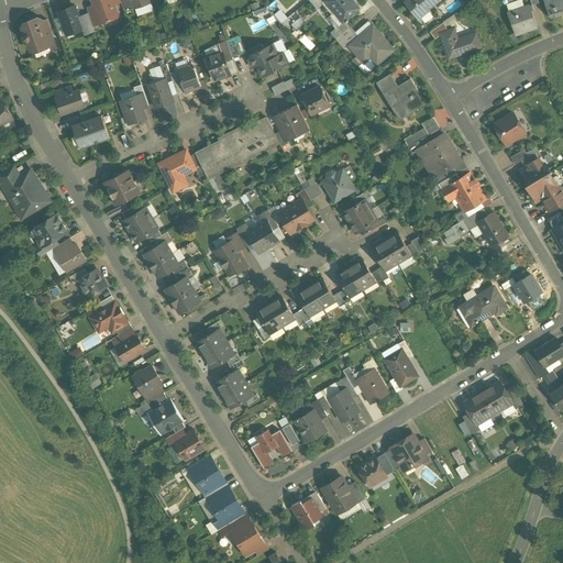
[(111,0),(92,0),(95,6),(96,6),(101,22),(119,17),(114,3),(113,4),(111,0)]
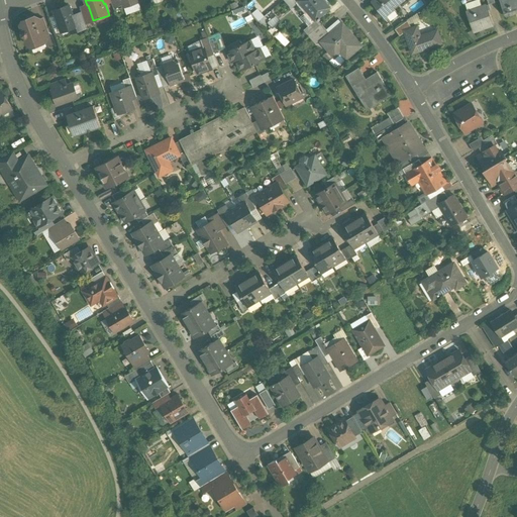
[(330,8),(322,0),(299,0),(298,1),(315,20),(316,21),(319,18),(330,8)]
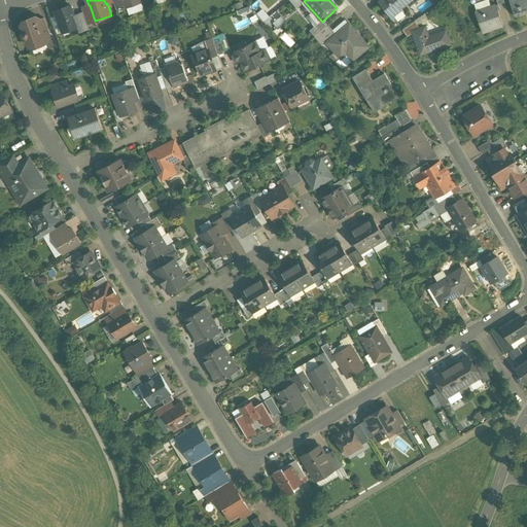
[(382,0),(380,2),(391,16),(401,8),(411,0),(382,0)]
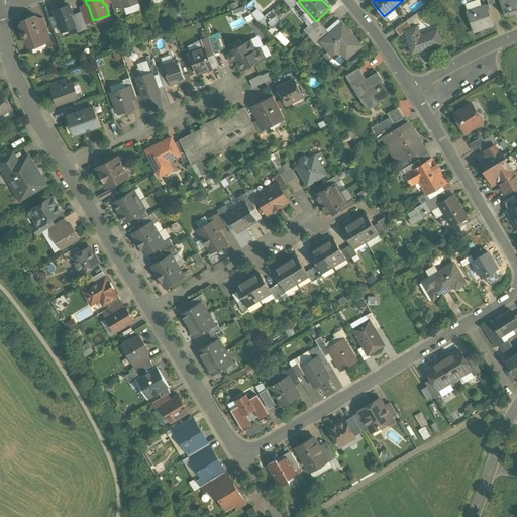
[(516,0),(500,0),(507,17),(516,13),(516,0)]
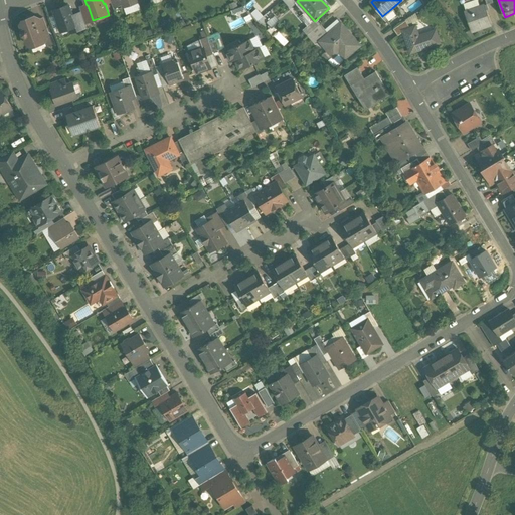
[(138,2),(124,7),(126,14),(141,9),(138,2)]
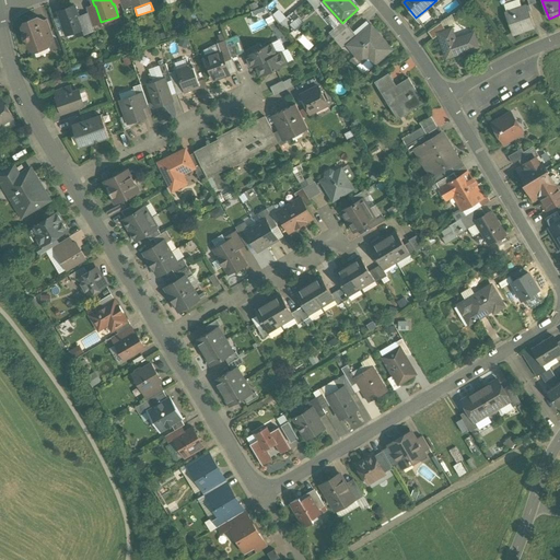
[(74,6),(58,12),(66,34),(82,28),(83,28),(79,16),(74,6)]
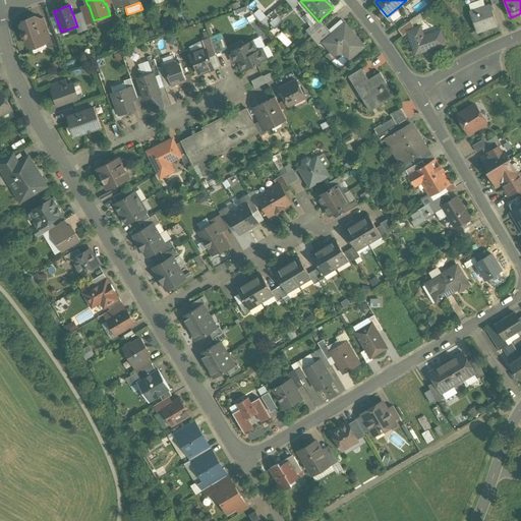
[(88,5),(80,8),(82,12),(87,23),(94,20),(89,5),(88,5)]
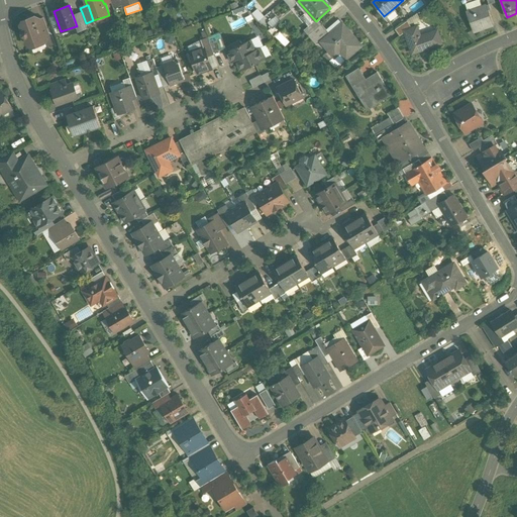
[(487,5),(467,12),(474,32),(494,25),(487,5)]
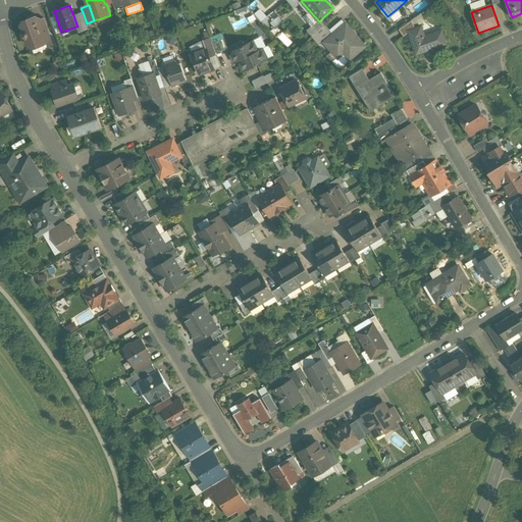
[(398,8),(387,16),(392,21),(402,13),(398,8)]
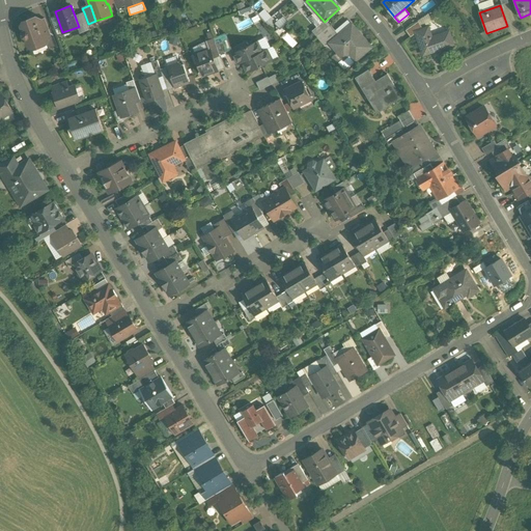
[(84,12),(75,16),(79,27),(78,27),(80,32),(89,29),(88,24),(84,12)]
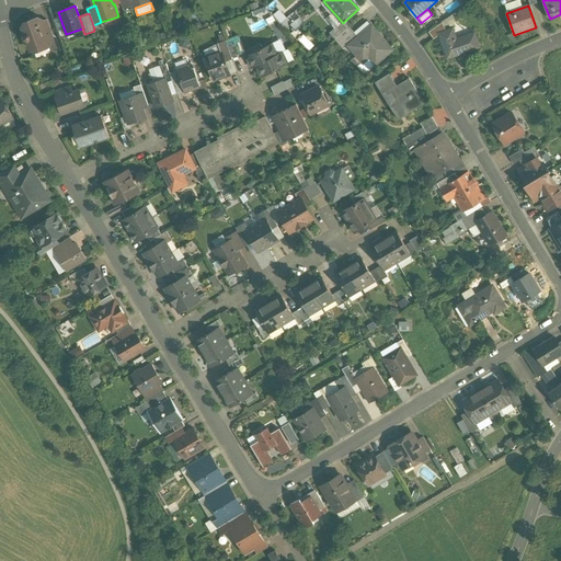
[(47,19),(38,22),(46,43),(54,39),(47,19)]
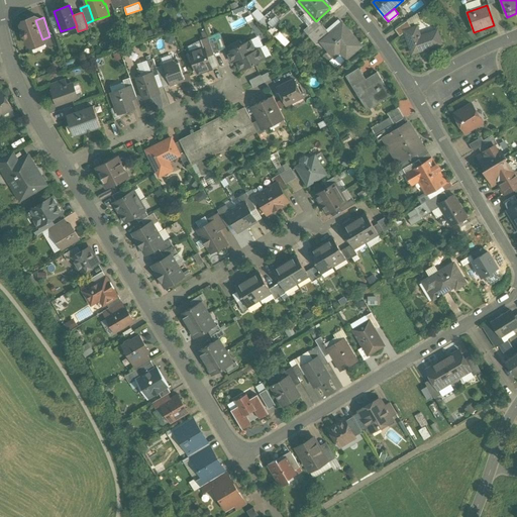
[(35,18),(20,23),(22,30),(21,33),(22,36),(25,38),(27,37),(30,46),(43,42),(42,39),(35,20),(35,18)]
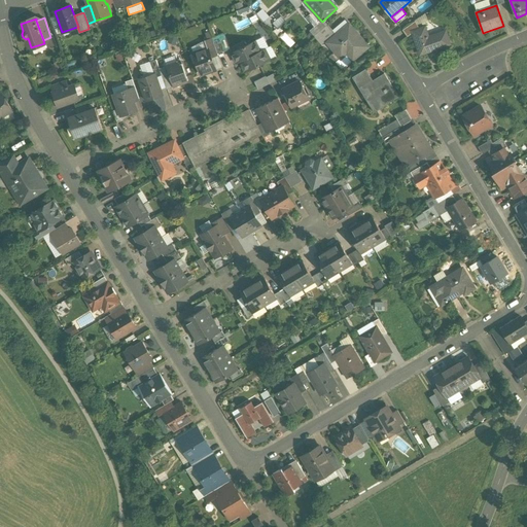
[(320,21),(316,25),(310,31),(314,35),(327,24),(326,22),(327,21),(325,19),(322,22),(321,21),(320,22),(320,21)]
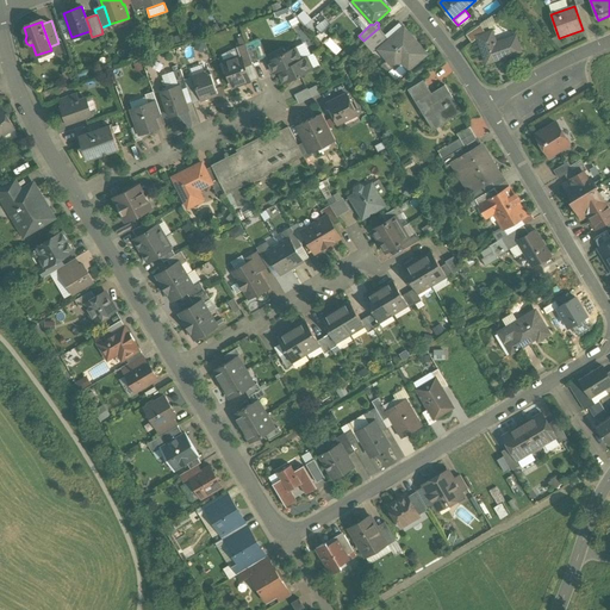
[(322,29),(318,24),(311,29),(316,35),(322,29)]
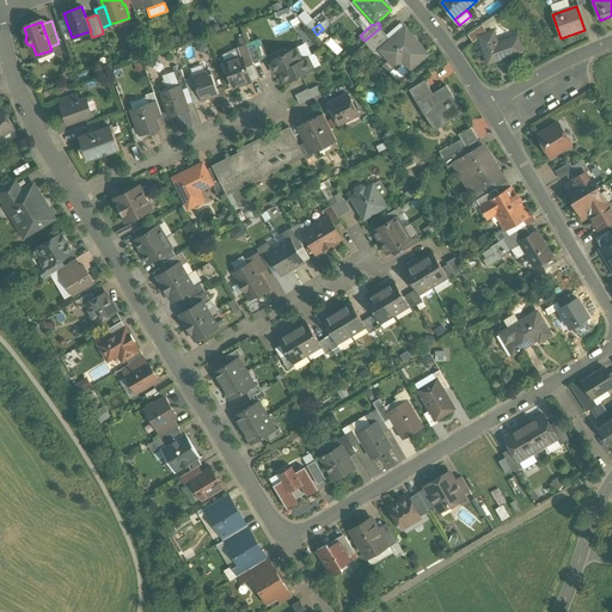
[(483,24),(467,35),(473,43),(479,40),(478,36),(488,34),(483,24)]
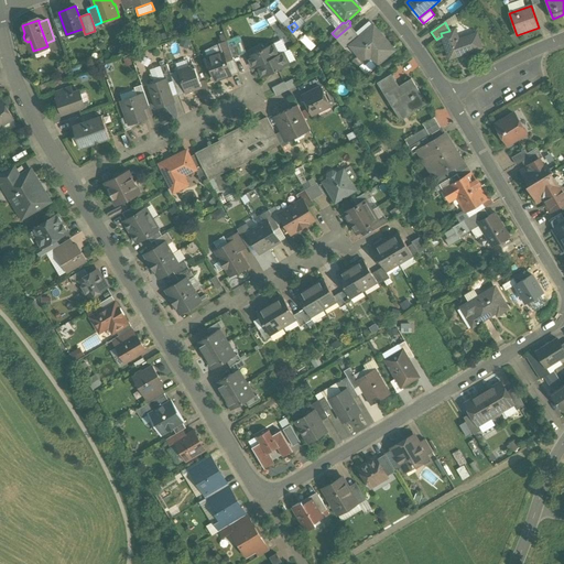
[(350,25),(336,38),(343,45),(357,33),(350,25)]
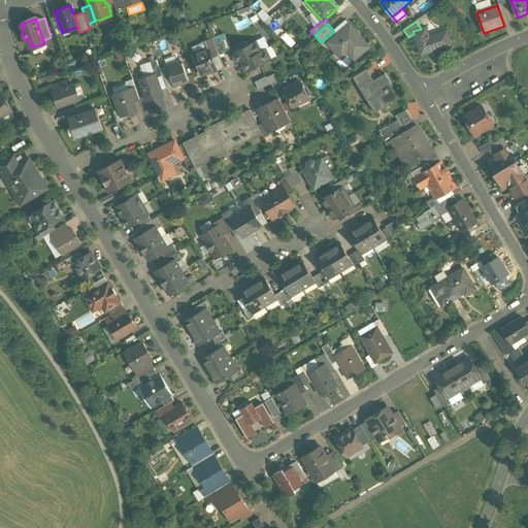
[(351,25),(328,42),(340,57),(347,52),(354,60),(369,46),(351,25)]
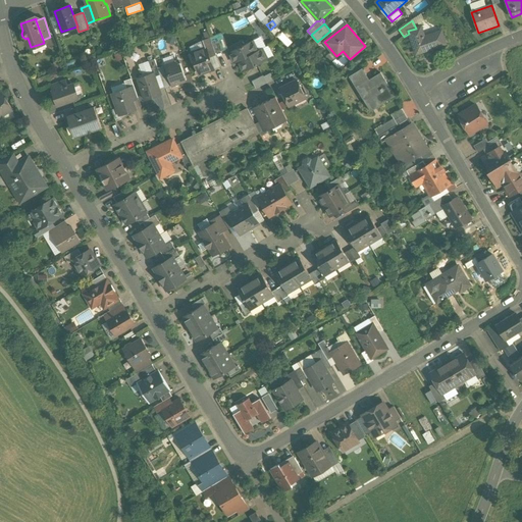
[(424,37),(421,27),(416,29),(408,31),(409,34),(416,54),(447,44),(441,31),(424,37)]
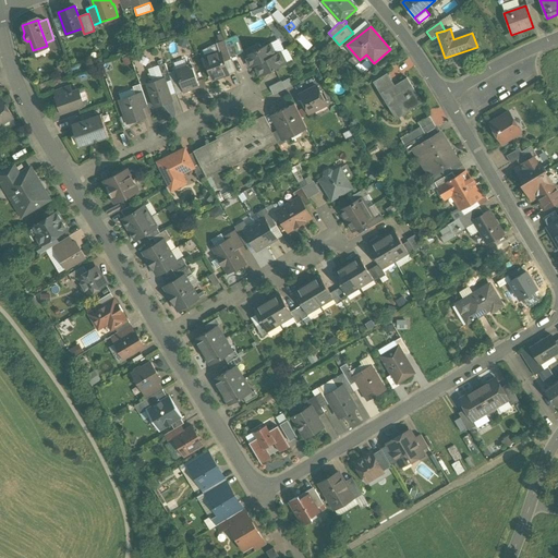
[(225,40),(217,43),(220,51),(225,61),(231,59),(230,57),(226,44),(225,40)]
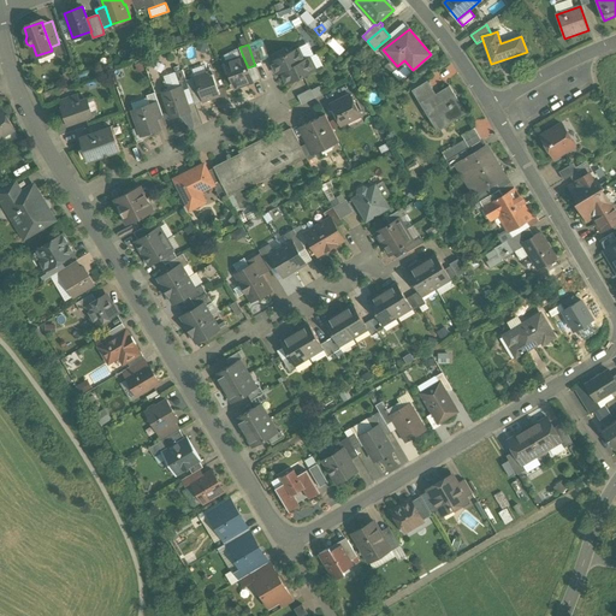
[(256,46),(249,48),(254,63),(261,60),(256,46)]
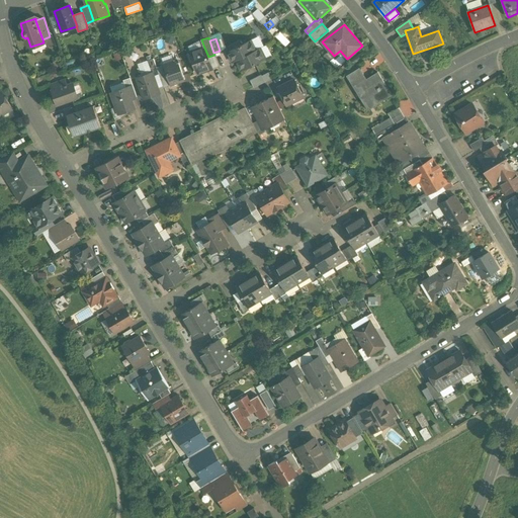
[(238,47),(234,49),(234,50),(232,51),(230,50),(228,51),(227,54),(228,56),(230,57),(233,63),(236,61),(237,61),(257,51),(252,40),(238,47)]
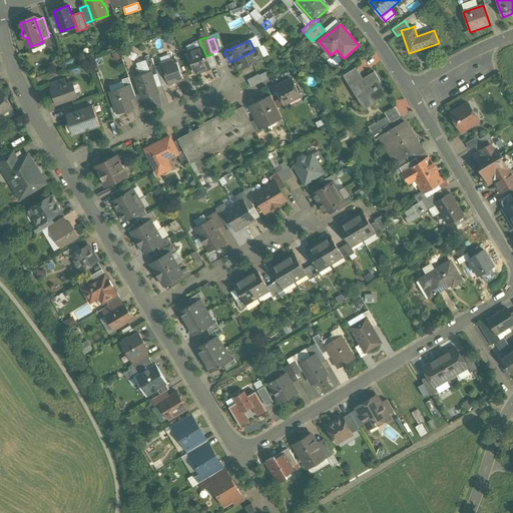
[(202,47),(188,52),(195,73),(210,68),(206,56),(202,47)]
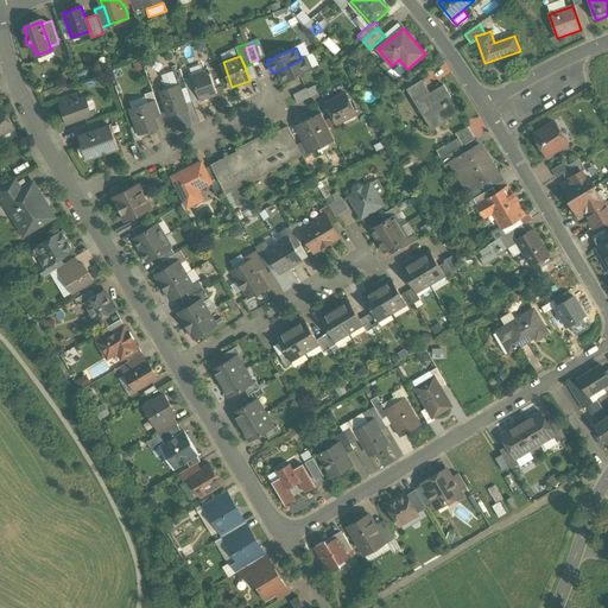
[(302,59),(278,71),(282,78),(280,80),(282,82),(285,83),(287,82),(289,81),(291,80),(296,77),(312,69),(306,57),(302,59)]
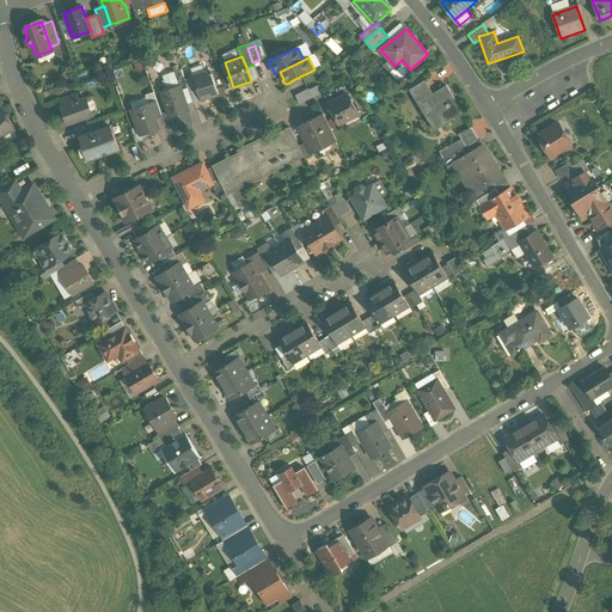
[(402,60),(395,66),(396,67),(390,72),(396,80),(410,69),(402,60)]
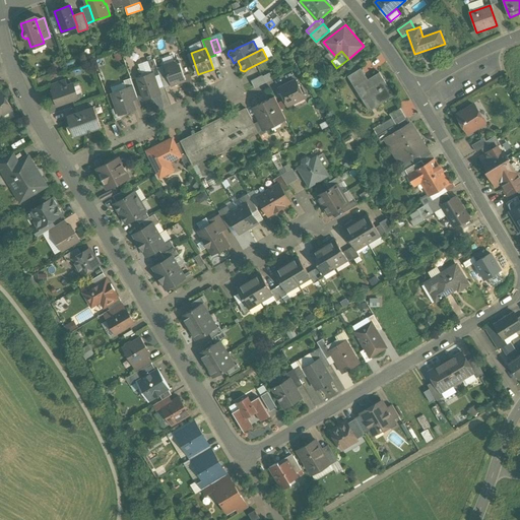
[(154,59),(147,61),(151,73),(152,73),(154,76),(159,74),(157,68),(154,59)]
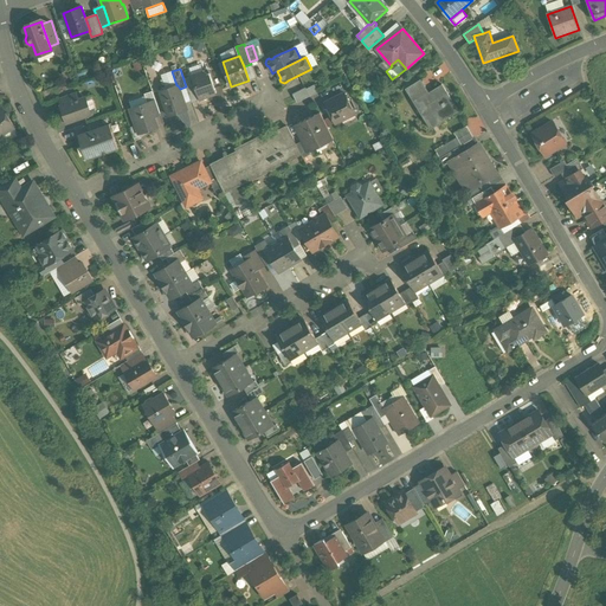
[(208,70),(192,76),(194,84),(200,98),(216,94),(208,70)]
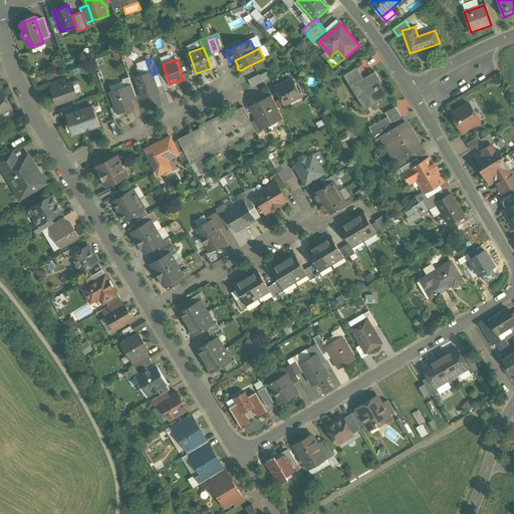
[(165,71),(162,72),(160,65),(156,67),(158,73),(163,86),(170,84),(170,83),(165,71)]
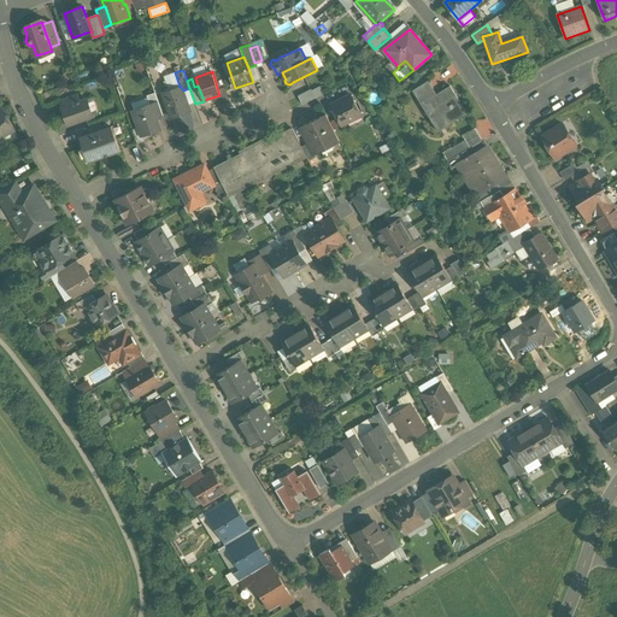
[(428,81),(413,90),(417,97),(429,89),(429,90),(433,88),(428,81)]
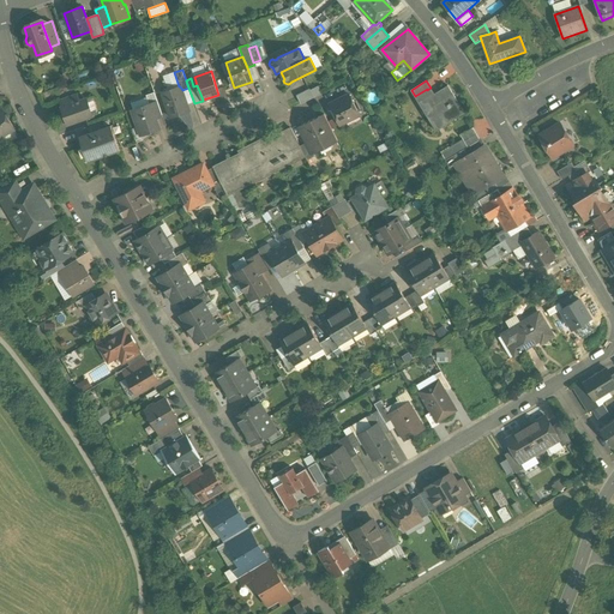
[(179,86),(170,89),(168,88),(164,89),(163,91),(162,92),(170,118),(190,112),(182,90),(180,86),(179,86)]
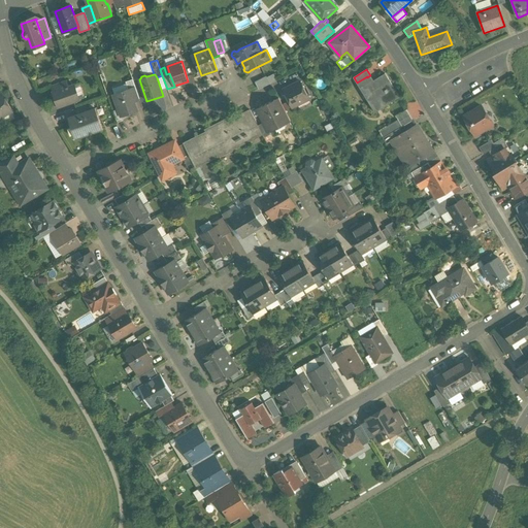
[(374,83),(370,75),(367,77),(367,76),(357,83),(370,106),(381,100),(385,106),(400,98),(386,75),(374,83)]
